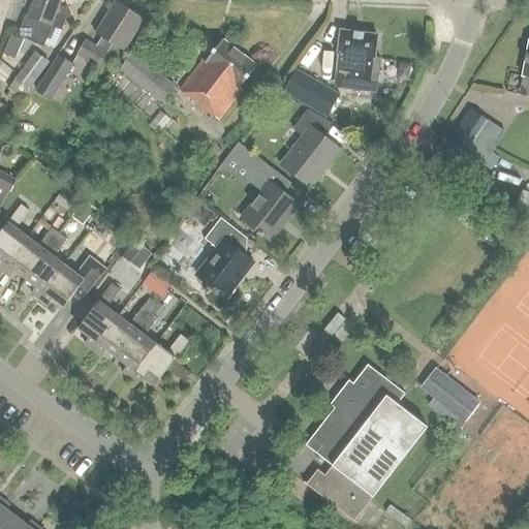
[(26,16),(18,36),(44,48),(53,27),(62,31),(67,17),(68,14),(65,9),(65,8),(59,6),(61,0),(36,0),(29,17),(26,16)]
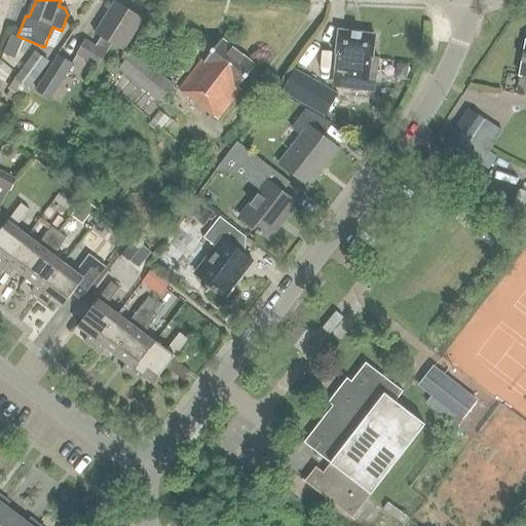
[(96,33),(102,37),(96,46),(85,40),(77,54),(98,67),(112,43),(123,50),(142,20),(115,2),(96,33)]
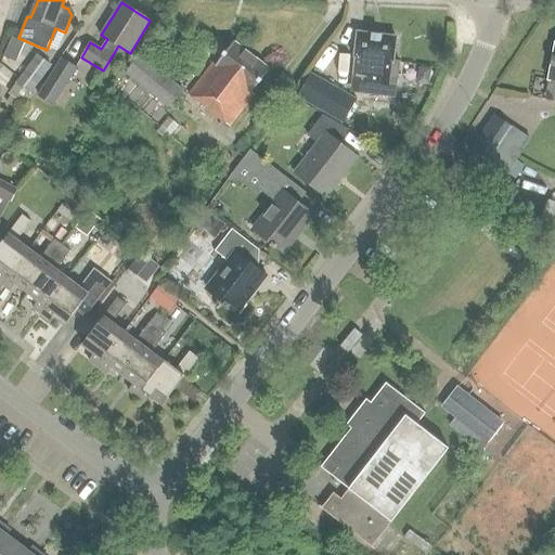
[(368,76),(365,93),(395,98),(399,62),(392,61),(396,37),(358,33),(355,56),(352,75),(368,76)]
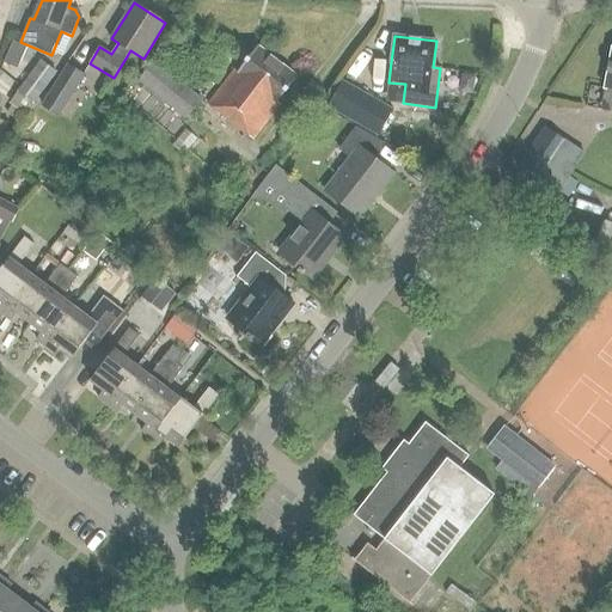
[(277,102),(297,75),(257,46),(238,71),(234,69),(208,103),(252,139),(280,104),(277,102)]
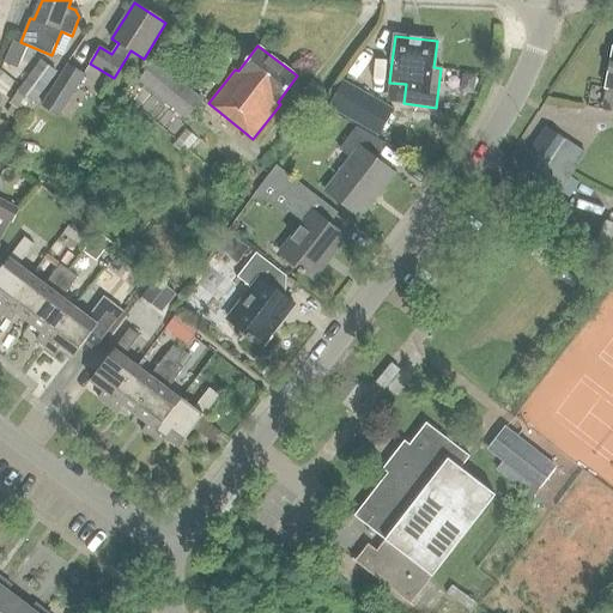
[(18,92),(35,104),(58,73),(40,61),(18,92)]
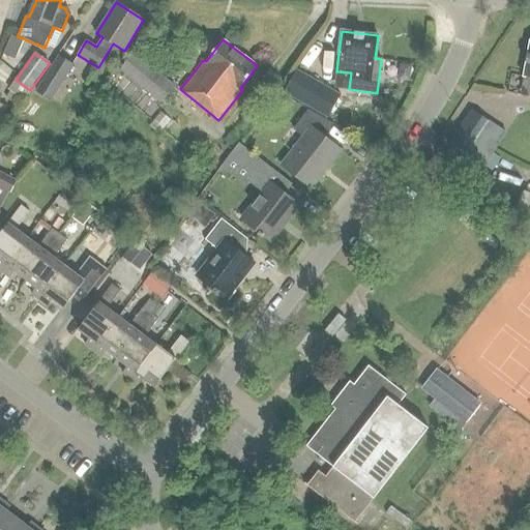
[(119,71),(159,104),(174,86),(134,54),(119,71)]
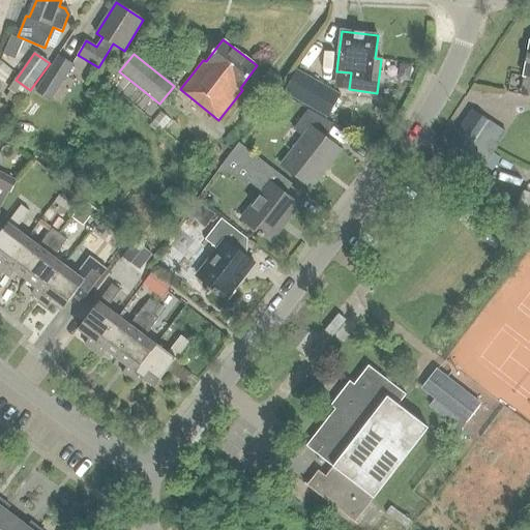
[(35,92),(52,101),(74,64),(58,55),(35,92)]
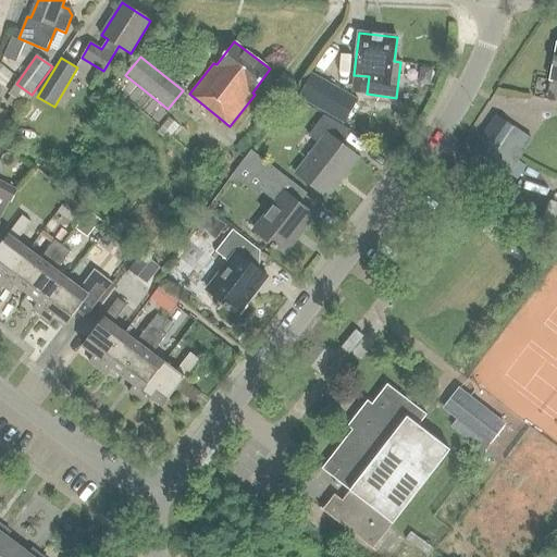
[(359,99),(311,73),(298,97),(345,124),(359,99)]
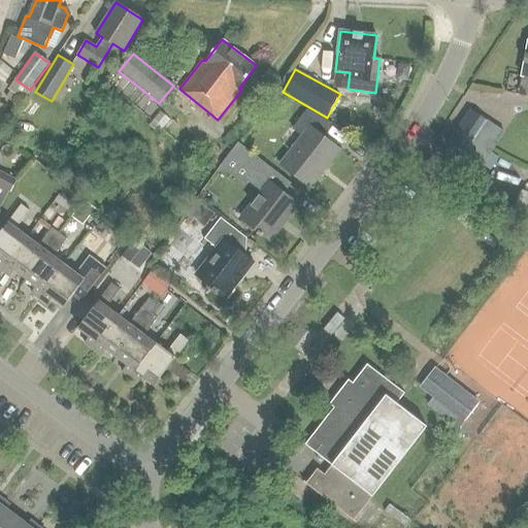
[(0,126),(8,106),(0,102),(0,126)]
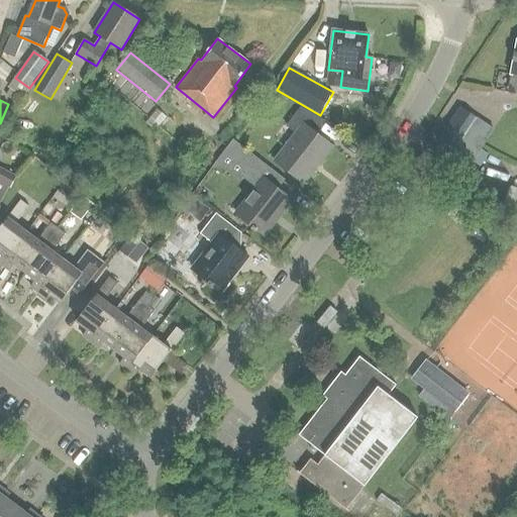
[(481,120),(460,107),(438,140),(458,153),(481,120)]
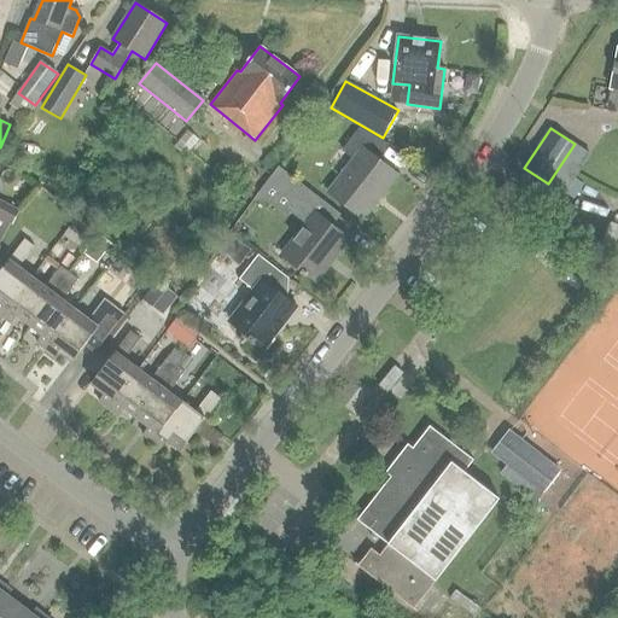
[(395,175),(375,161),(386,146),(361,130),(345,151),(355,159),(330,192),(363,217),(395,175)]
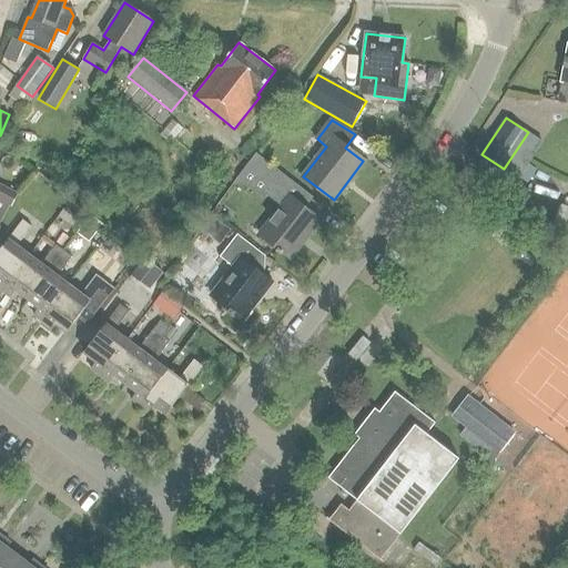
[(261,233),(291,256),(318,220),(304,209),(313,198),(281,172),(265,192),(283,205),(261,233)]
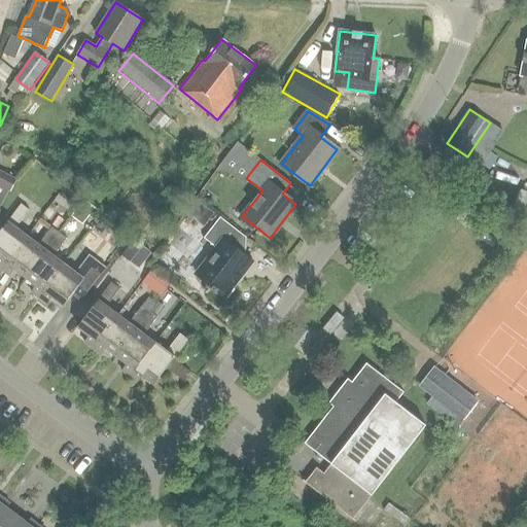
[(0,206),(8,190),(10,191),(15,180),(0,172),(0,206)]
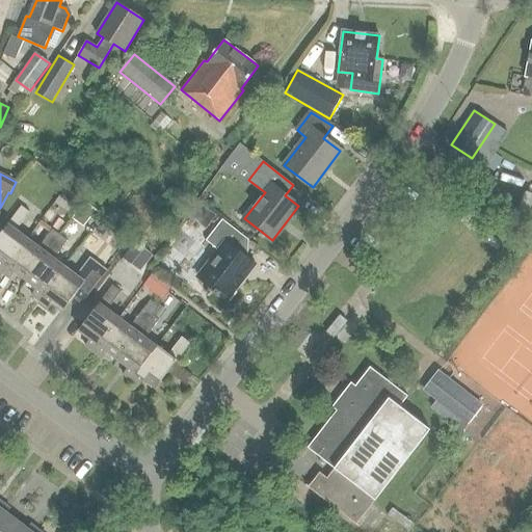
[(64,189),(55,202),(71,213),(80,201),(64,189)]
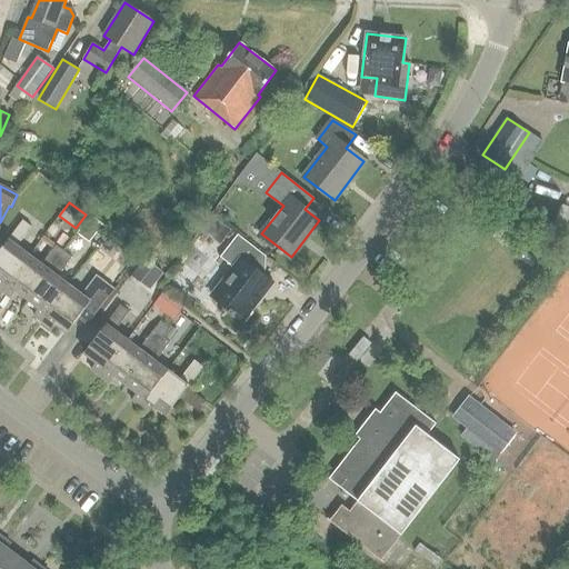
[(223,240),(231,230),(209,213),(201,223),(223,240)]
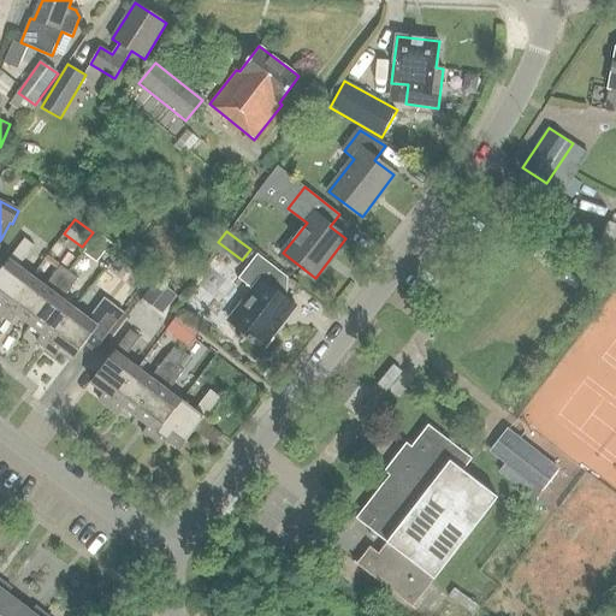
[(99,259),(110,243),(98,234),(86,249),(99,259)]
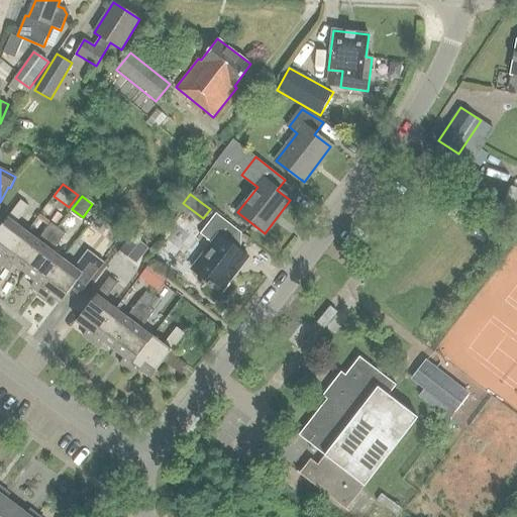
[(0,264),(2,266),(26,232),(15,224),(28,207),(19,200),(0,225),(0,264)]
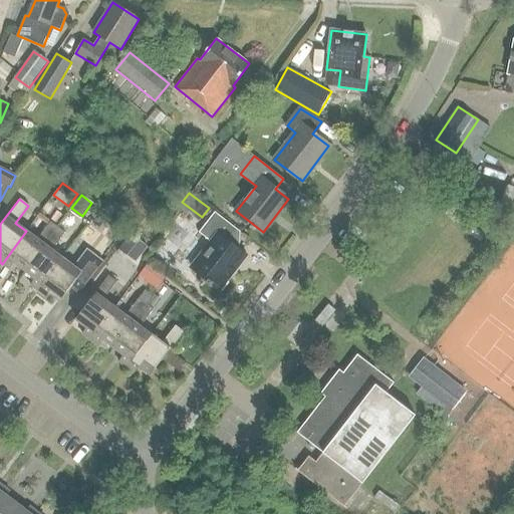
[(191,268),(219,289),(244,256),(228,244),(237,231),(214,213),(199,234),(211,243),(191,268)]
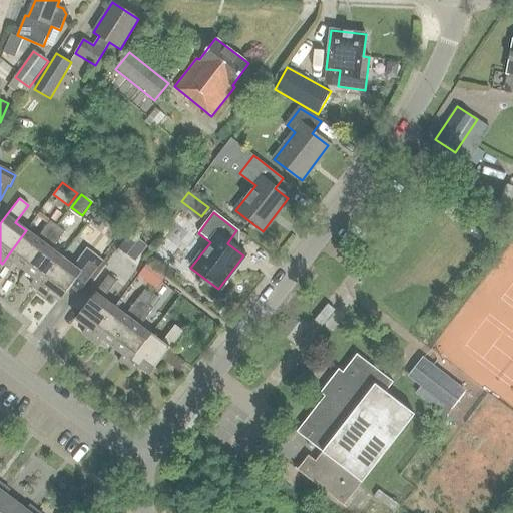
[(14,263),(25,271),(57,226),(50,221),(36,238),(26,230),(2,264),(10,269),(14,263)]
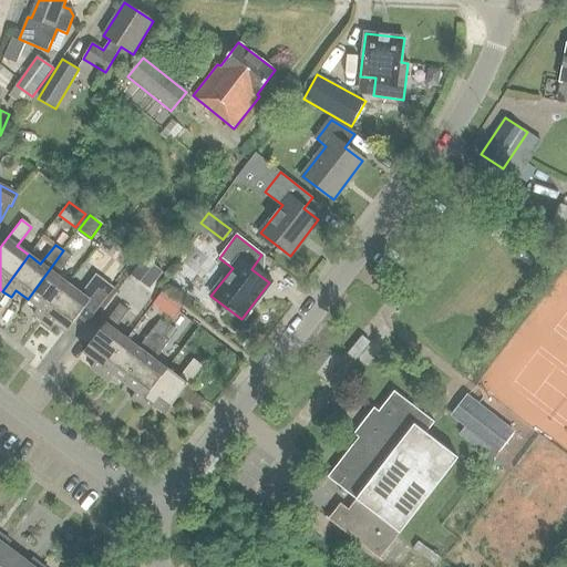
[(63,250),(28,299),(39,308),(34,315),(43,320),(69,285),(55,276),(71,256),(63,250)]
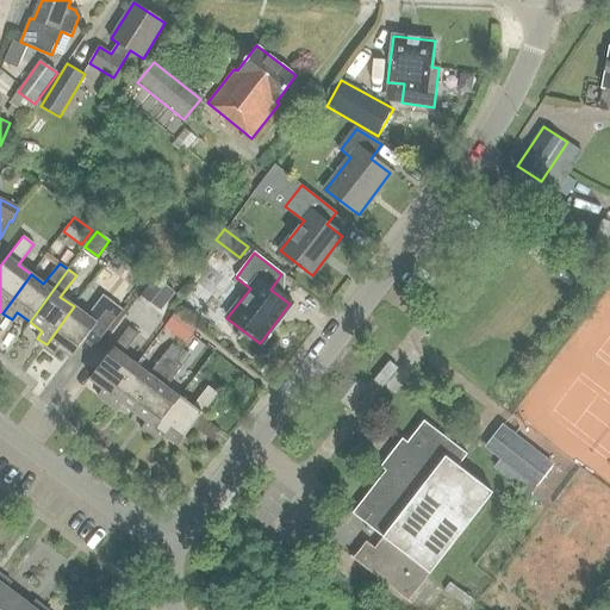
[(155,277),(144,291),(165,306),(175,293),(155,277)]
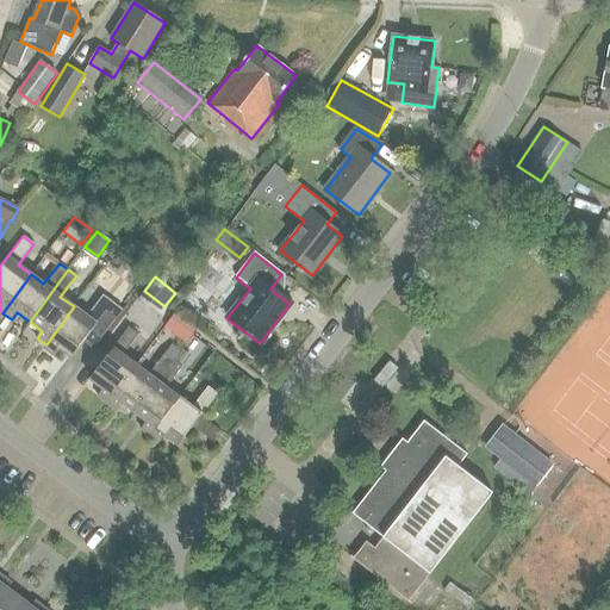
[(103,296),(87,316),(74,306),(47,344),(55,352),(60,344),(74,355),(85,340),(95,347),(123,310),(103,296)]
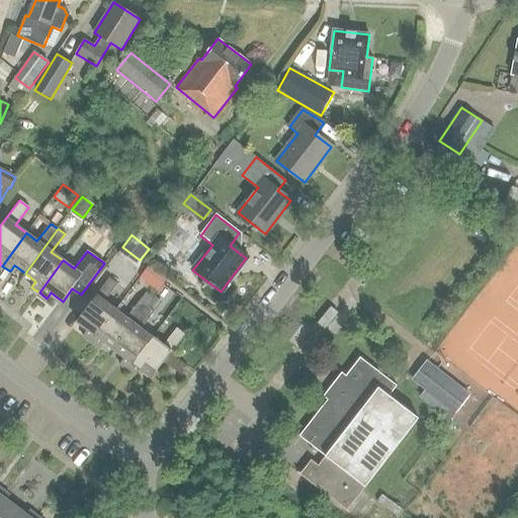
[(140,278),(147,283),(157,270),(150,265),(140,278)]
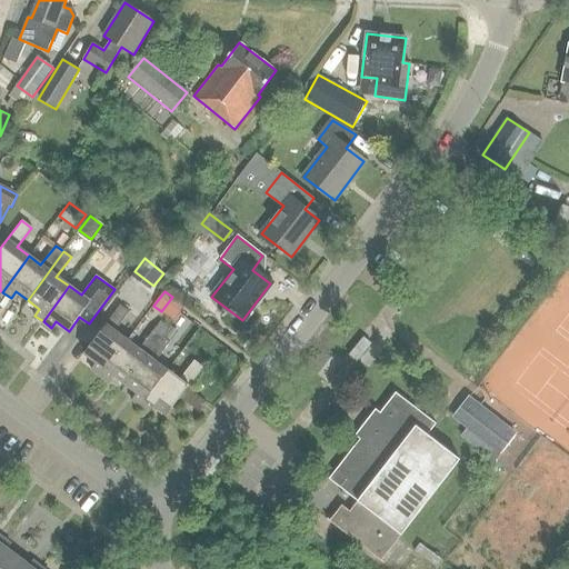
[(90,369),(99,376),(127,340),(115,331),(129,311),(120,305),(105,325),(106,325),(83,353),(96,362),(90,369)]
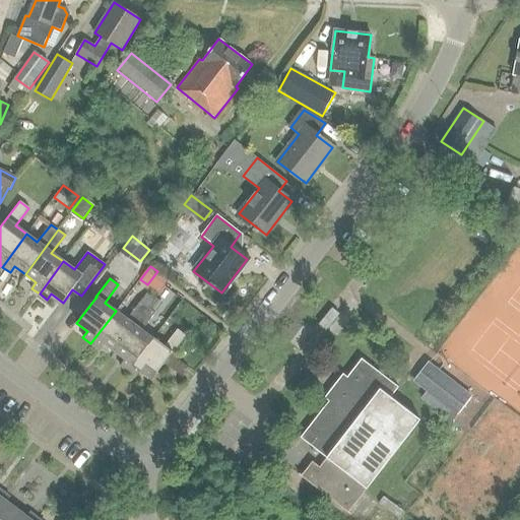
[(156,298),(148,308),(155,313),(163,303),(156,298)]
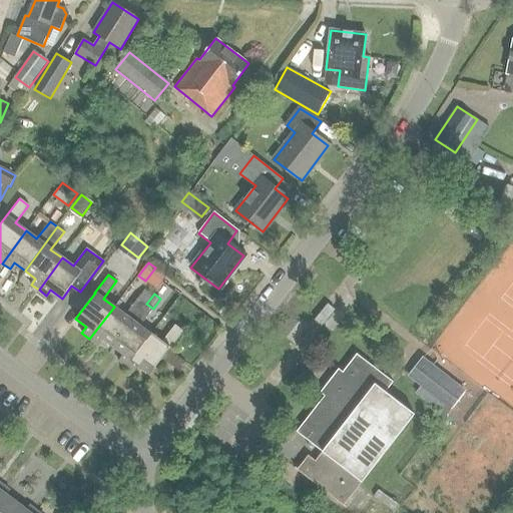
[(102,339),(112,347),(145,303),(138,298),(125,315),(114,307),(89,339),(97,345),(102,339)]
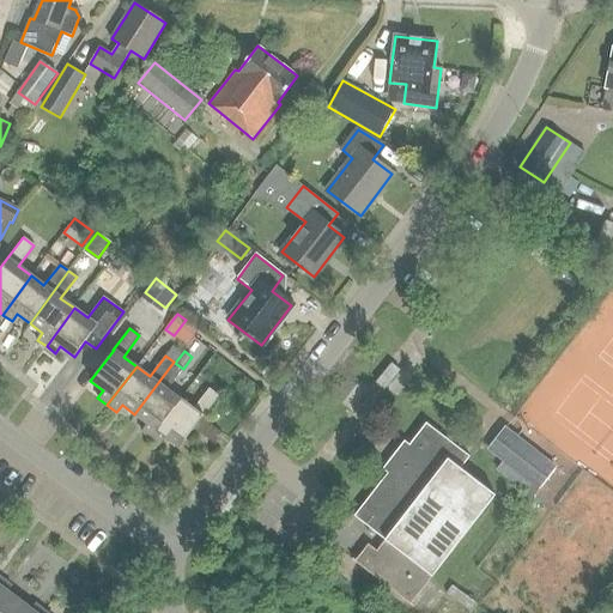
[(174,362),(134,414),(146,424),(141,431),(150,438),(180,400),(167,389),(183,369),(175,363),(174,362)]
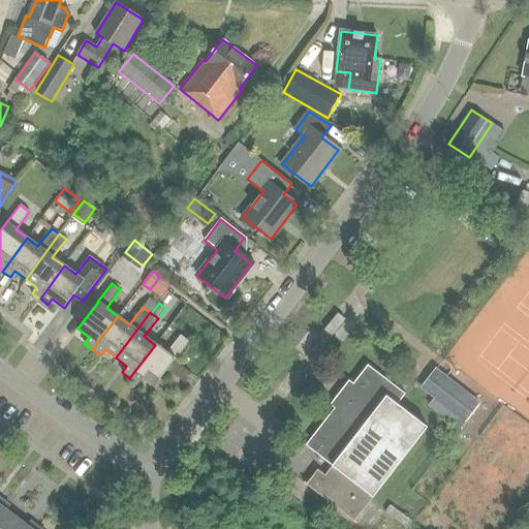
[(166,353),(155,345),(129,378),(137,384),(143,378),(154,386),(174,361),(175,361),(188,342),(180,336),(166,353)]
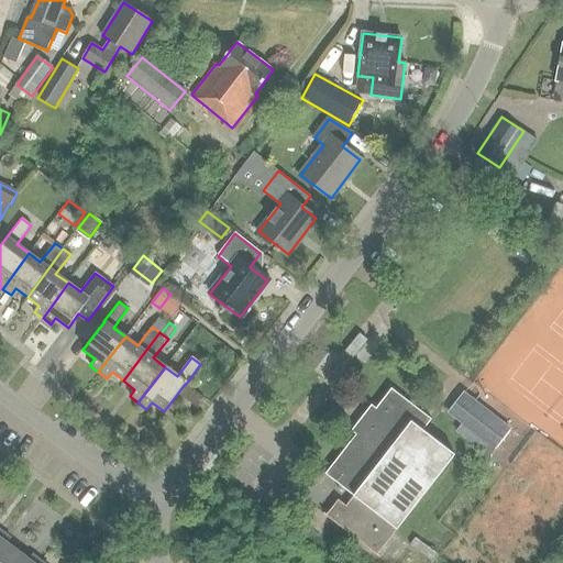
[(324,514),(323,515),(377,556),(455,455),(423,430),(431,419),(390,388),(324,474),(354,496),(346,506),(339,500),(327,516),(324,514)]
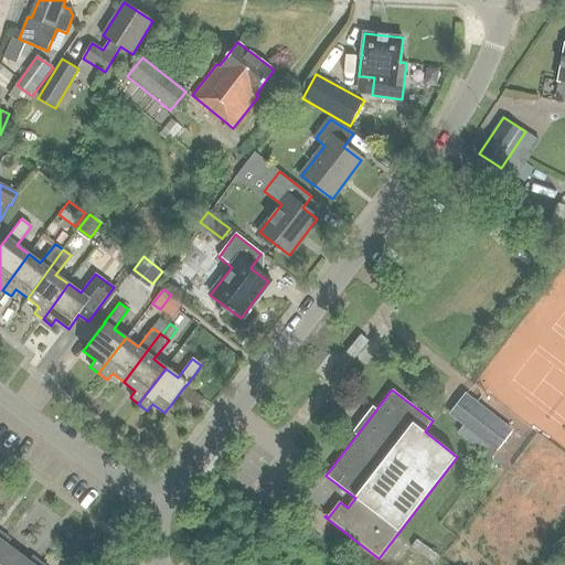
[(465,424),(458,433),(486,454),(505,427),(466,395),(451,414),(465,424)]
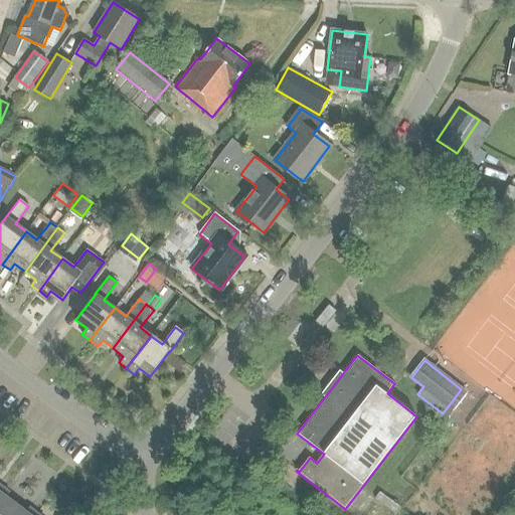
[(10,493),(3,488),(0,492),(0,514),(9,514),(17,506),(7,498),(10,493)]
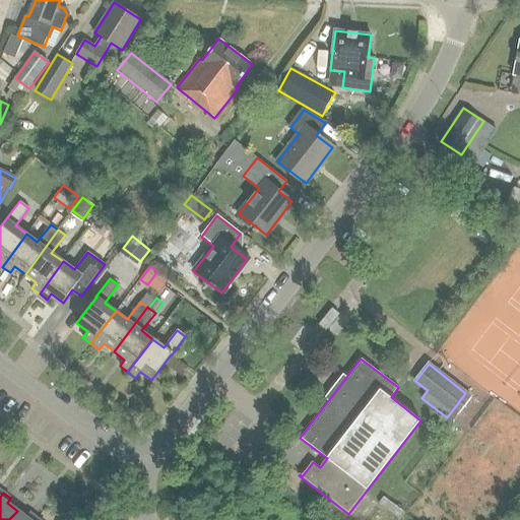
[(27,519),(17,511),(9,519),(38,519),(39,519),(31,514),(27,519)]
